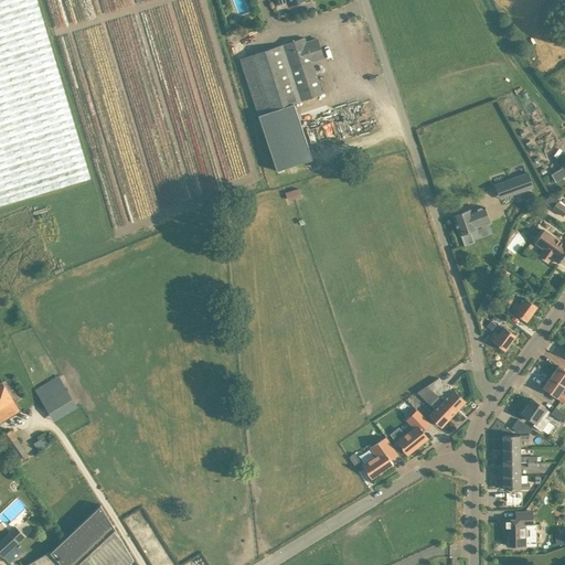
[(0,0),(0,205),(91,179),(36,0),(0,0)]
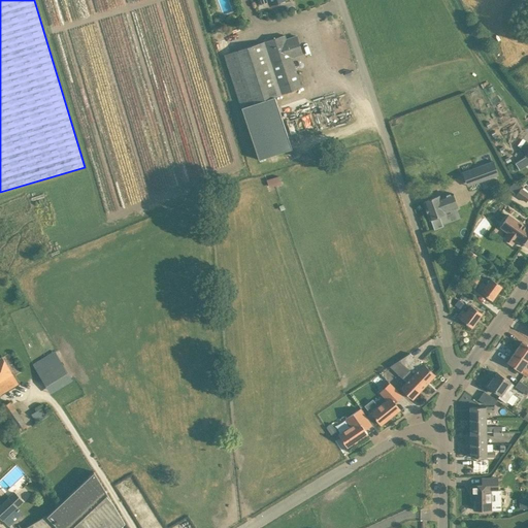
[(292,149),(274,97),(301,88),(292,57),(302,54),(297,36),(286,39),(285,35),(237,51),(224,55),(259,159),(292,149)]
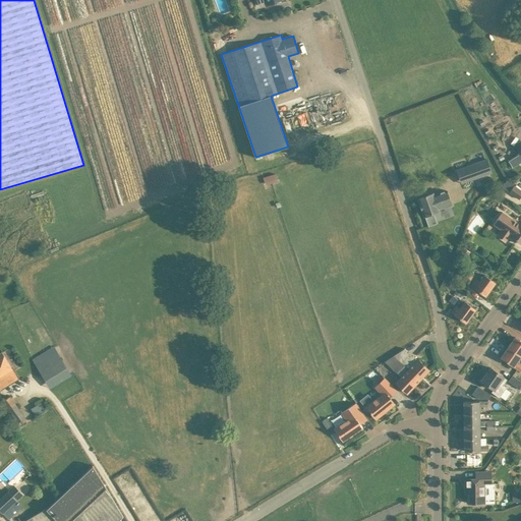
[(482,157),(462,164),(467,177),(487,170),(482,157)]
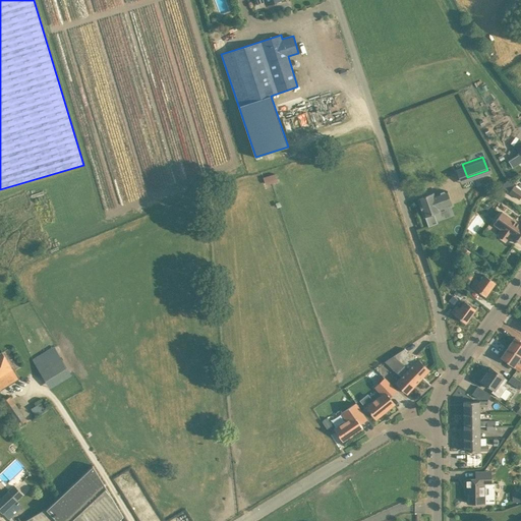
[(518,164),(514,158),(509,161),(513,168),(518,164)]
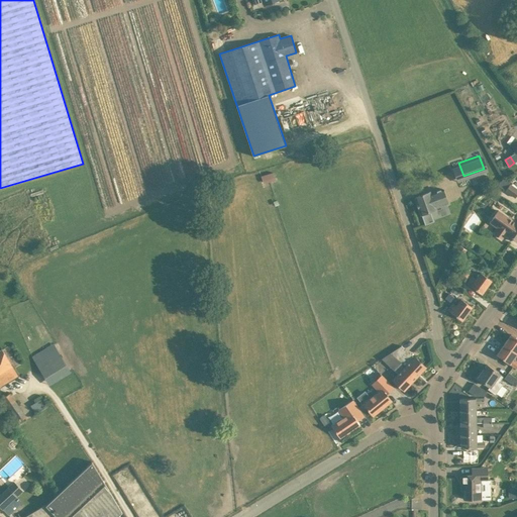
[(273,172),(262,176),(264,182),(275,178),(273,172)]
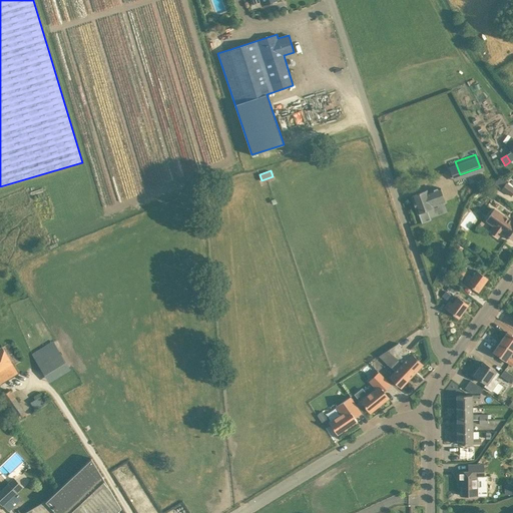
[(496,185),(502,189),(506,182),(507,181),(502,177),(496,185)]
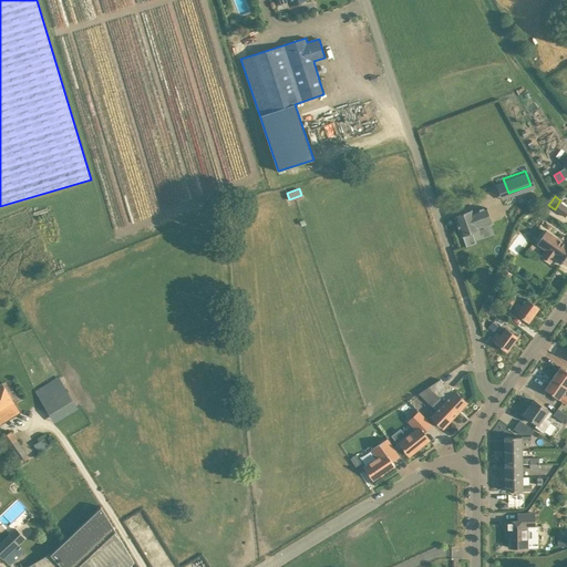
[(566,213),(566,206),(559,202),(555,209),(565,216),(566,213)]
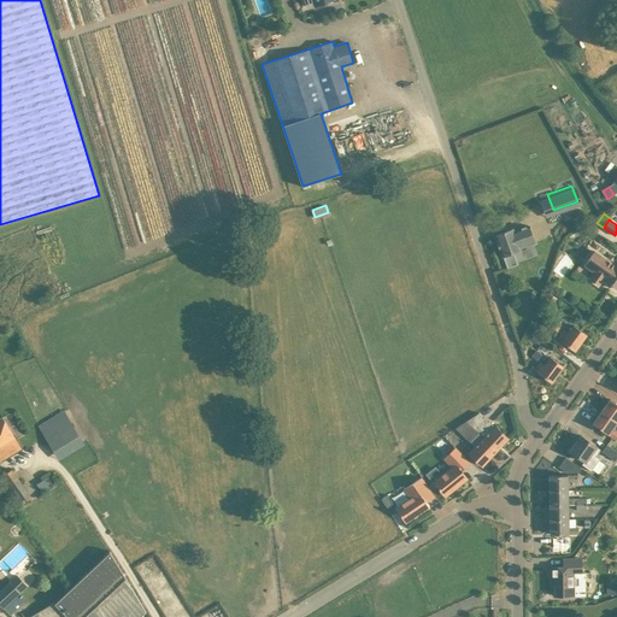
[(513,231),(513,229),(495,235),(503,257),(504,256),(507,268),(518,264),(513,253),(521,251),(519,248),(535,242),(529,225),(513,231)]
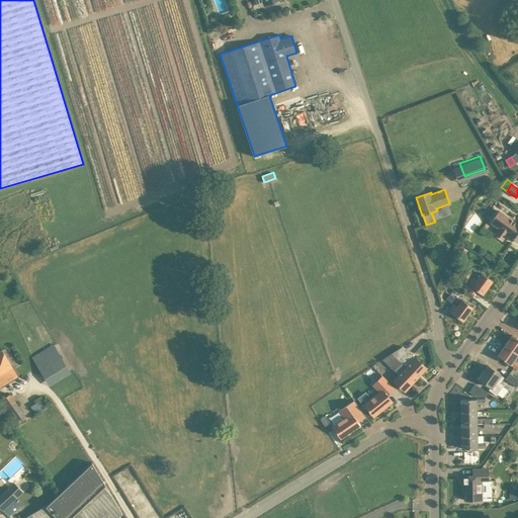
[(503,239),(507,234),(517,242),(517,220),(516,223),(499,209),(490,223),(499,229),(496,234),(503,239)]
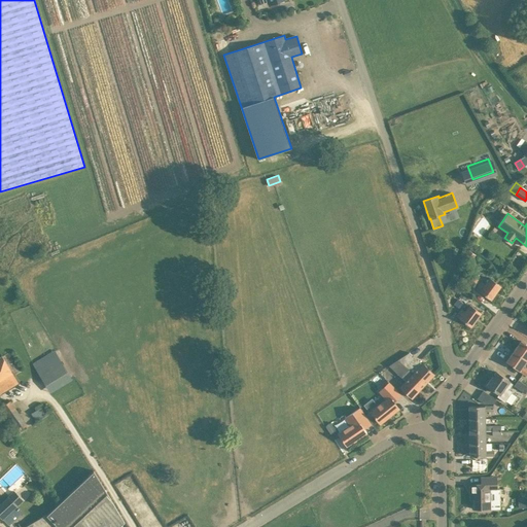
[(465,248),(461,254),(463,255),(459,261),(467,267),(476,255),(465,248)]
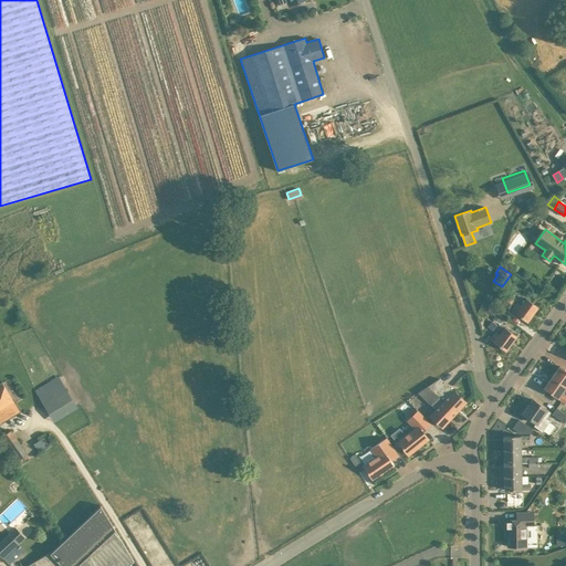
[(506,293),(503,292),(498,300),(509,307),(514,300),(513,299),(519,291),(511,286),(506,293)]
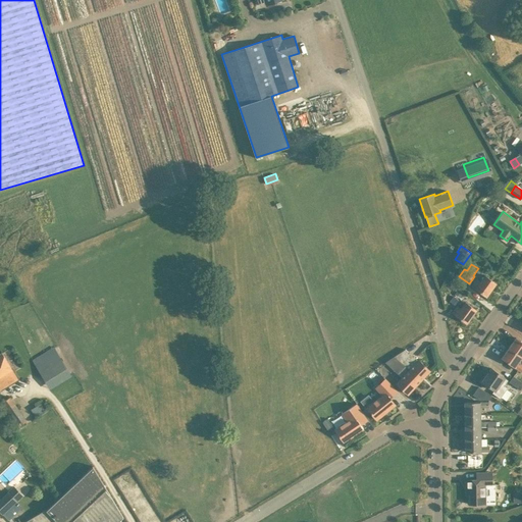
[(477,279),(472,286),(486,297),(497,283),(485,275),(480,282),(477,279)]
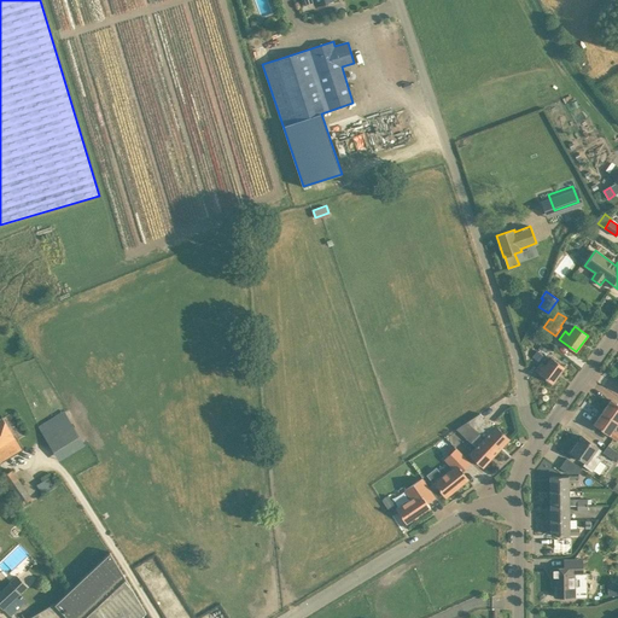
[(544,353),(549,345),(543,342),(538,348),(544,353)]
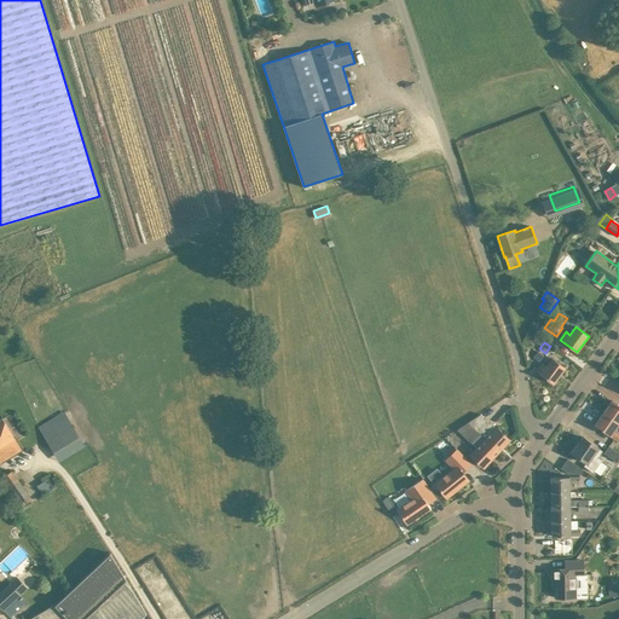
[(547,366),(543,363),(537,371),(554,383),(565,368),(553,358),(547,366)]
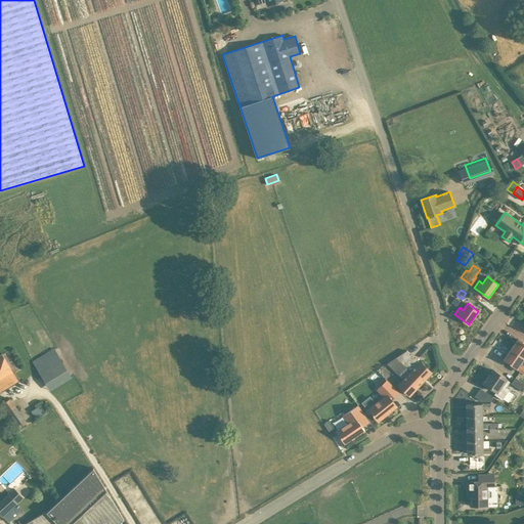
[(511,350),(523,358),(523,357),(523,343),(518,339),(511,350)]
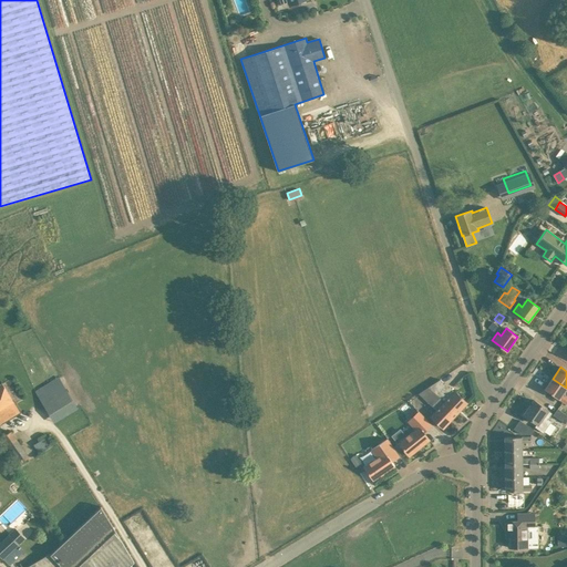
[(52,422),(76,410),(61,377),(35,389),(52,422)]
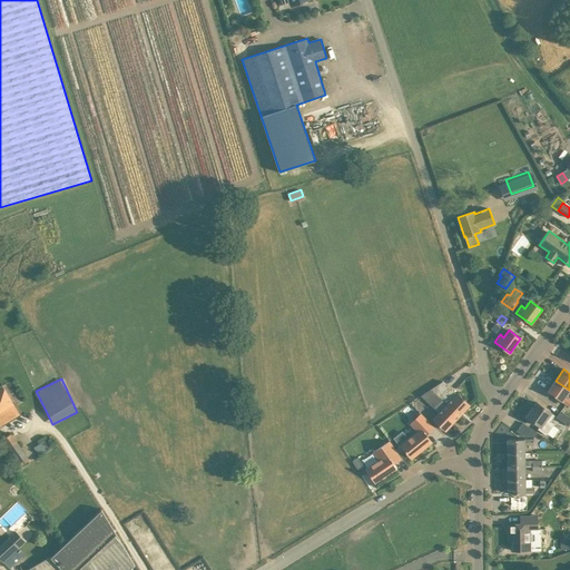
[(459,415),(470,404),(458,393),(457,394),(451,390),(443,381),(432,389),(443,400),(449,404),(459,415)]
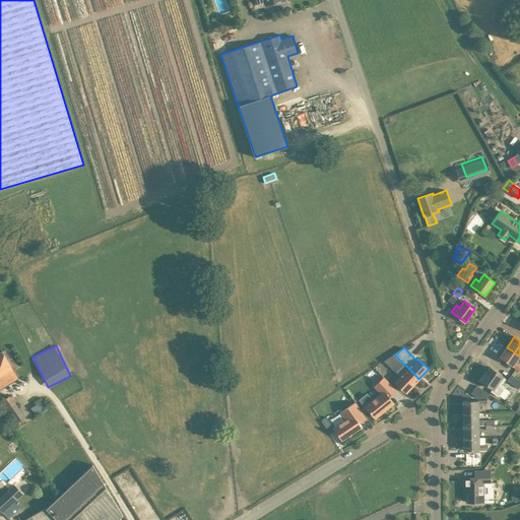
[(500,356),(519,371),(519,370),(519,365),(515,362),(519,355),(507,347),(500,356)]
